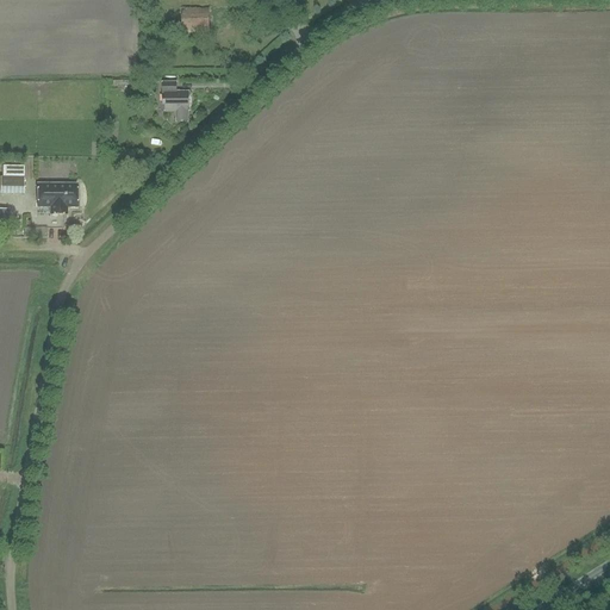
[(181,33),(209,35),(210,10),(181,8),(181,33)]
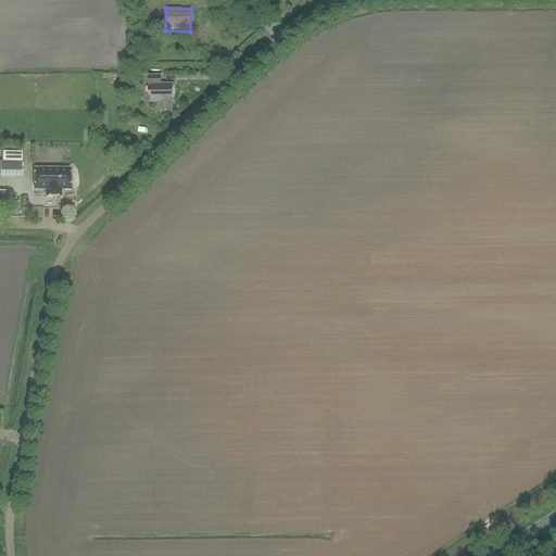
[(162,76),(149,76),(149,87),(151,87),(151,93),(149,93),(149,96),(151,96),(151,102),(161,102),(161,112),(172,112),(172,102),(173,102),(173,85),(162,85),(162,76)]
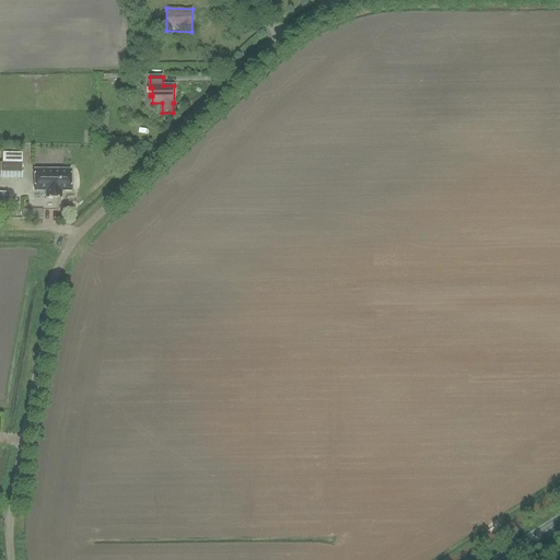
[(0,177),(22,178),(22,164),(22,163),(0,163),(0,177)]
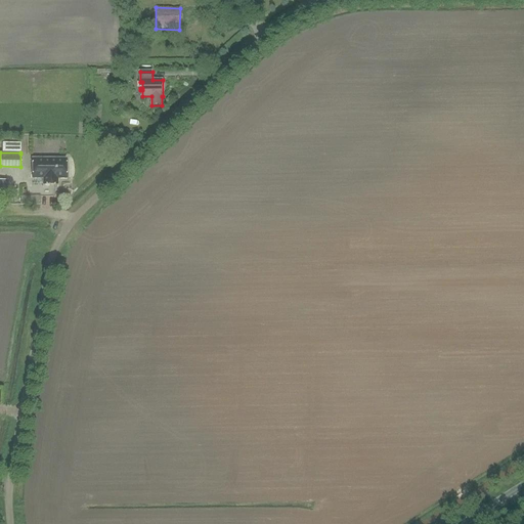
[(66,179),(66,160),(33,160),(33,179),(42,179),(42,184),(58,184),(58,179),(66,179)]
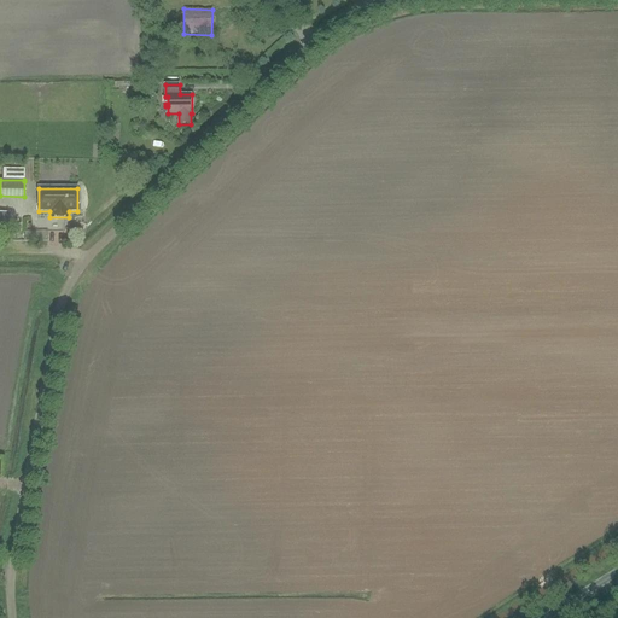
[(29,231),(29,240),(51,240),(51,231),(29,231)]
